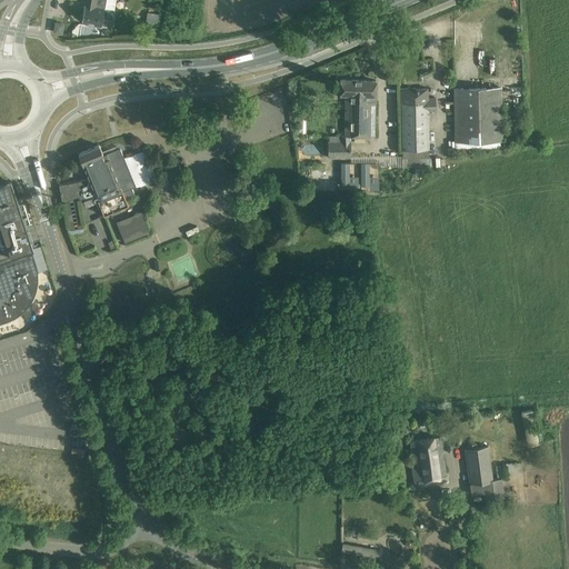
[(86,0),(82,19),(88,20),(88,23),(101,26),(101,25),(111,26),(116,0),(86,0)]
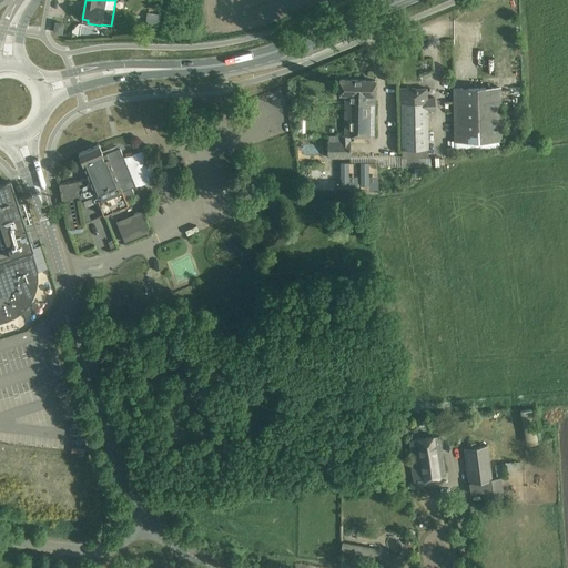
[(156,24),(159,14),(146,12),(144,23),(156,24)]
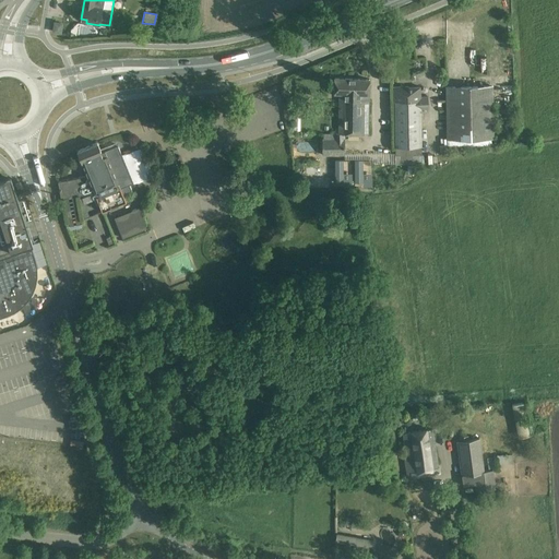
[(334,78),(334,88),(334,93),(339,94),(337,133),(323,132),(323,139),(322,139),(321,155),(344,156),(345,133),(367,133),(369,80),(334,78)]
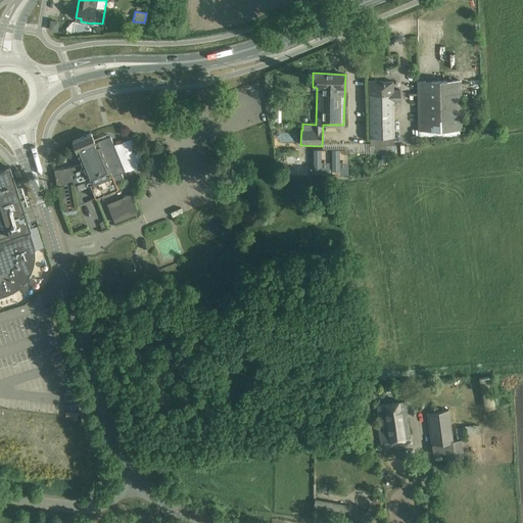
[(392,154),(391,145),(393,145),(393,101),(400,101),(400,90),(393,90),(392,81),(378,82),(378,81),(368,82),(369,94),(369,95),(370,154),(392,154)]
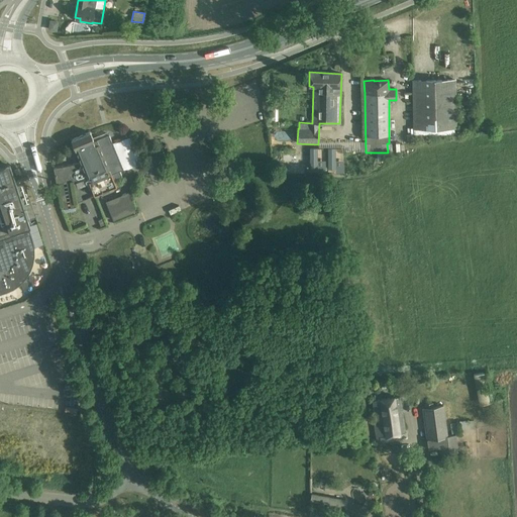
[(456,128),(455,90),(455,80),(413,81),(413,91),(414,137),(450,137),(450,134),(454,134),(454,128),(456,128)]
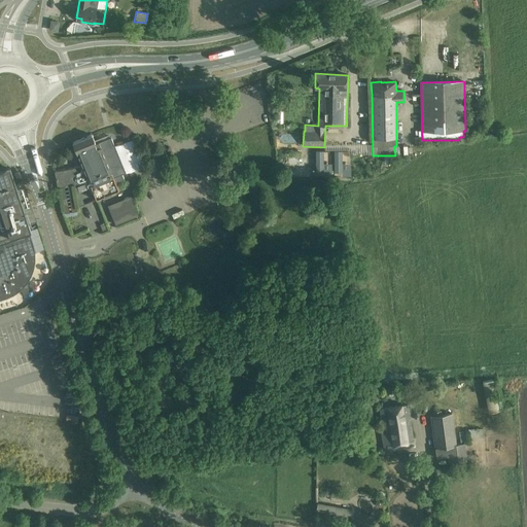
[(96,143),(92,135),(73,142),(82,166),(55,171),(58,187),(89,181),(89,182),(94,195),(96,200),(119,190),(116,183),(125,180),(121,172),(126,171),(123,165),(126,163),(124,157),(120,159),(111,137),(96,143)]
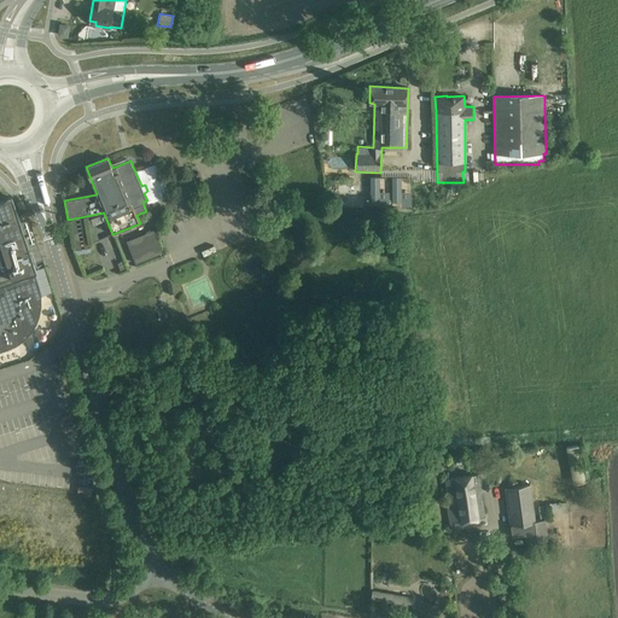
[(0,350),(16,345),(30,332),(40,315),(41,305),(41,296),(35,275),(27,278),(25,273),(34,270),(31,262),(42,258),(39,248),(36,242),(28,213),(17,216),(11,198),(11,197),(0,200),(0,350)]
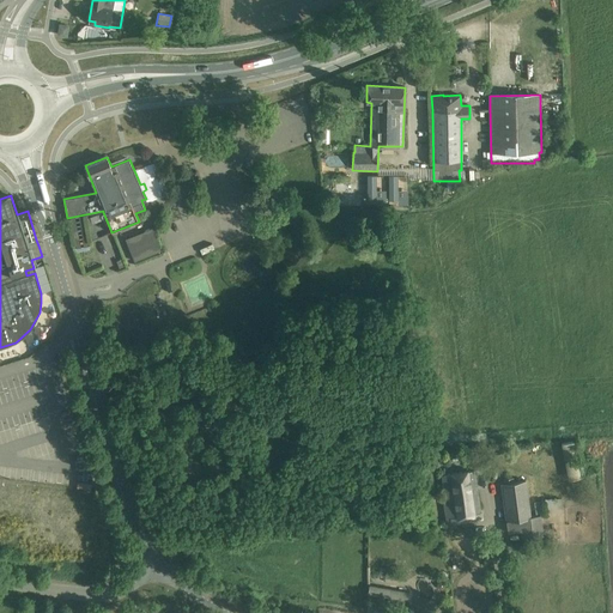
[(152,229),(126,240),(134,261),(161,250),(152,229)]
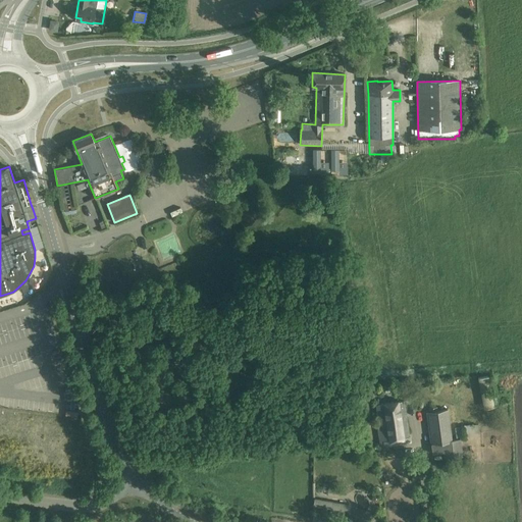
[(404,400),(376,404),(378,415),(376,416),(381,446),(406,441),(410,440),(404,400)]
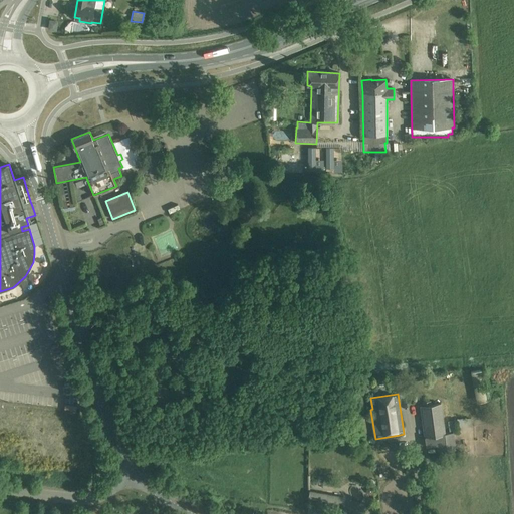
[(425,436),(442,434),(438,403),(420,406),(425,436)]
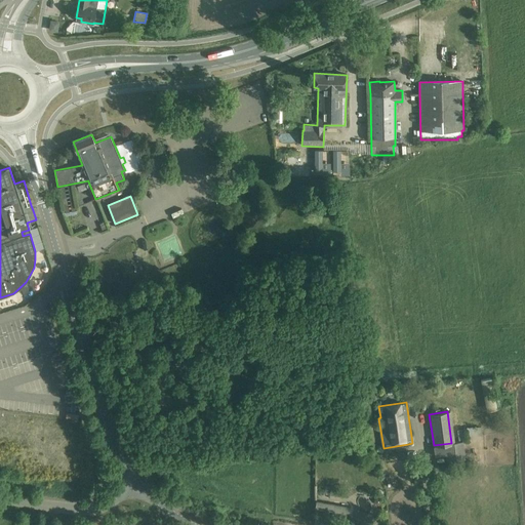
[(481,434),(481,426),(468,427),(468,435),(481,434)]
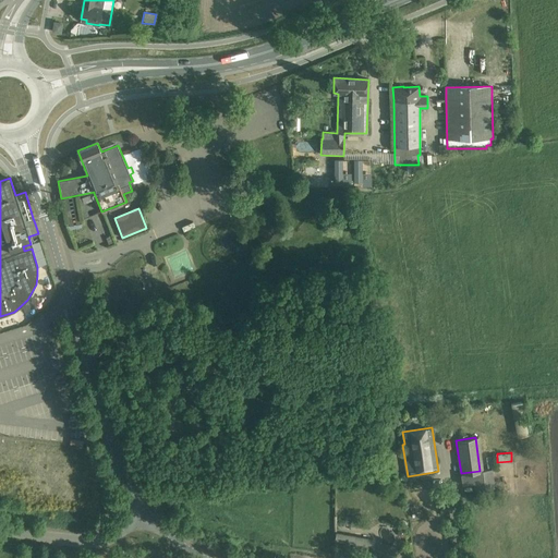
[(492,469),(483,470),(485,489),(494,487),(492,469)]
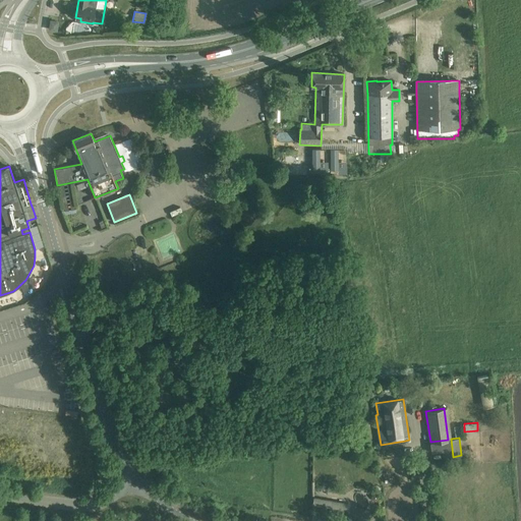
[(332,520),(334,515),(313,511),(310,520),(332,520)]
